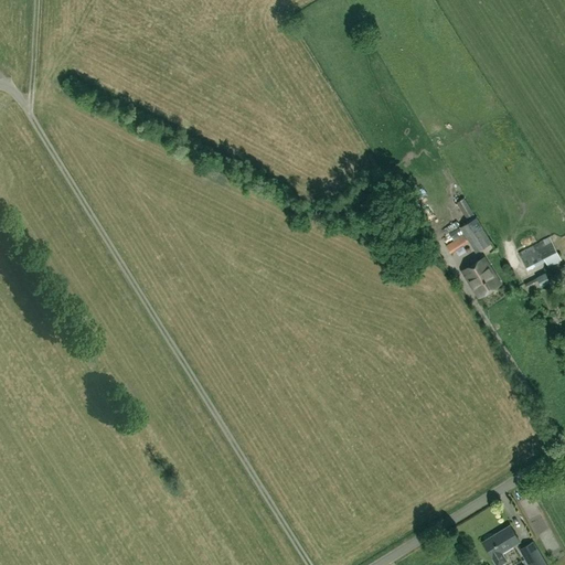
[(466,219),(473,214),(465,199),(457,203),(466,219)]
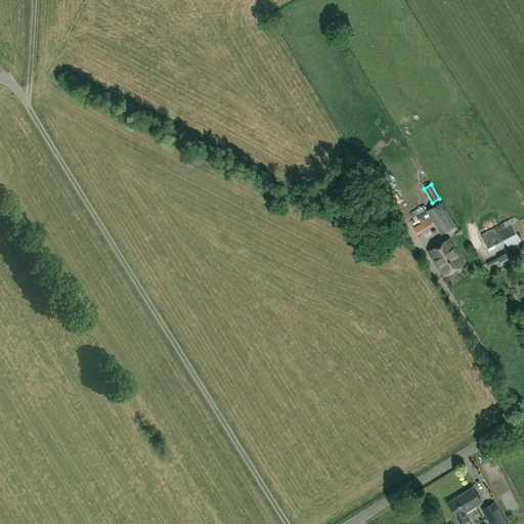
[(427,212),(418,217),(421,223),(430,217),(435,225),(441,234),(455,225),(441,203),(427,212)]
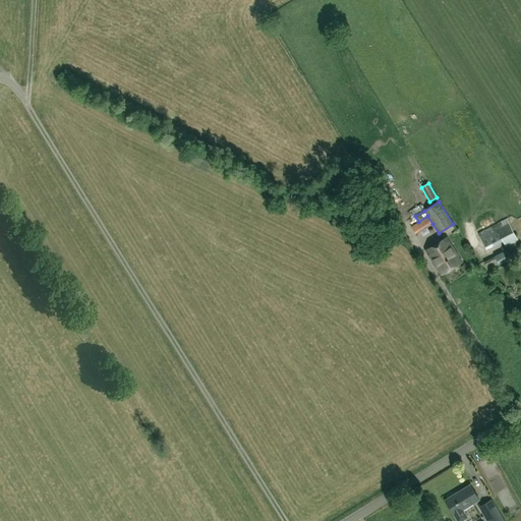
[(506,246),(518,240),(506,219),(478,234),(486,249),(503,241),(506,246)]
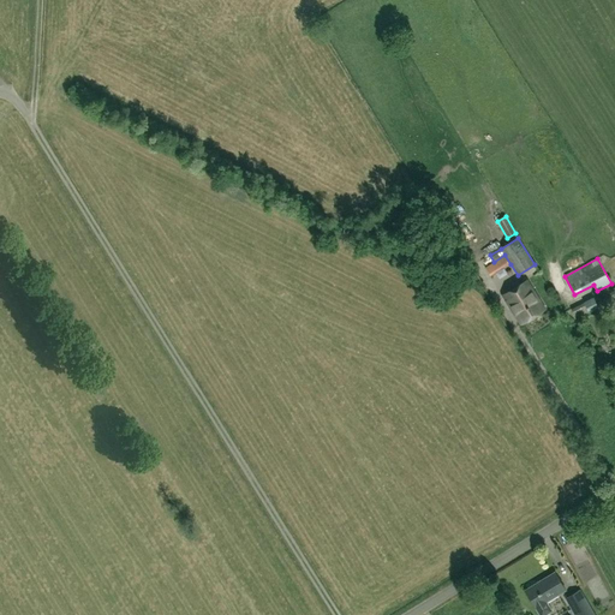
[(503,294),(521,323),(544,309),(526,280),(503,294)]
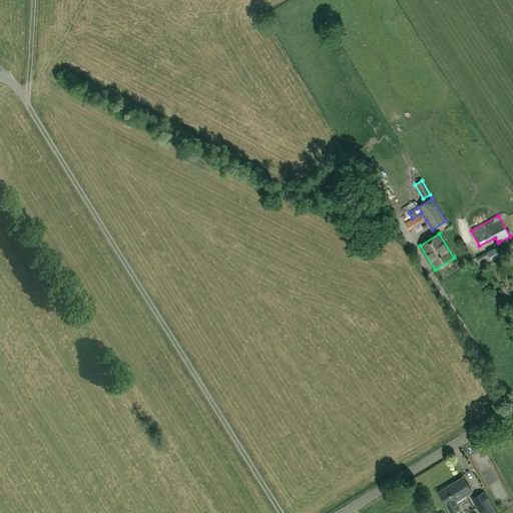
[(499,257),(495,248),(476,258),(480,266),(499,257)]
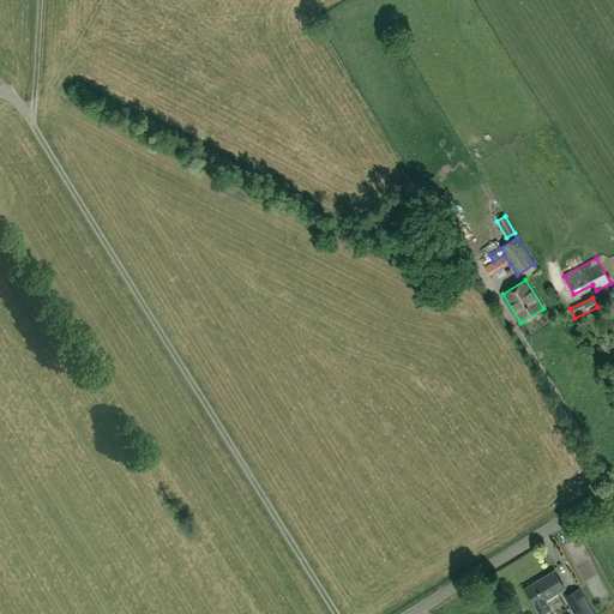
[(545,613),(552,611),(546,600),(565,589),(554,571),(524,589),(535,606),(534,607),(537,613),(545,613)]
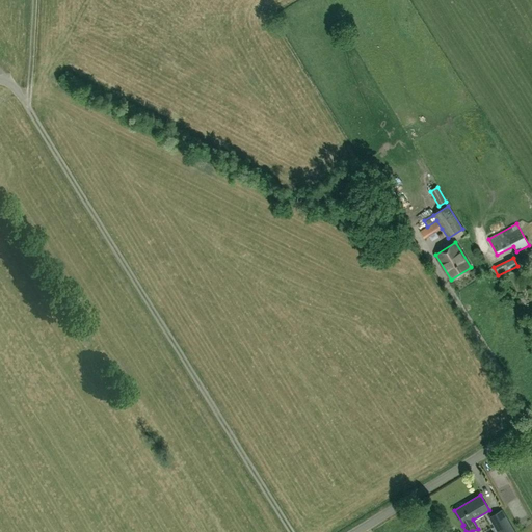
[(514,531),(502,510),(488,517),(494,527),(491,529),(493,531),(514,531)]
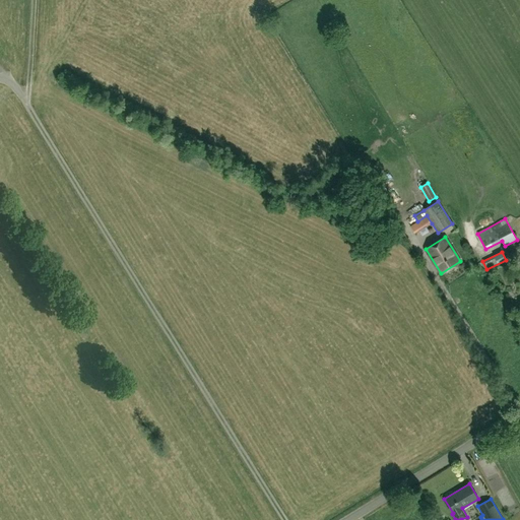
All buildings are outlined.
